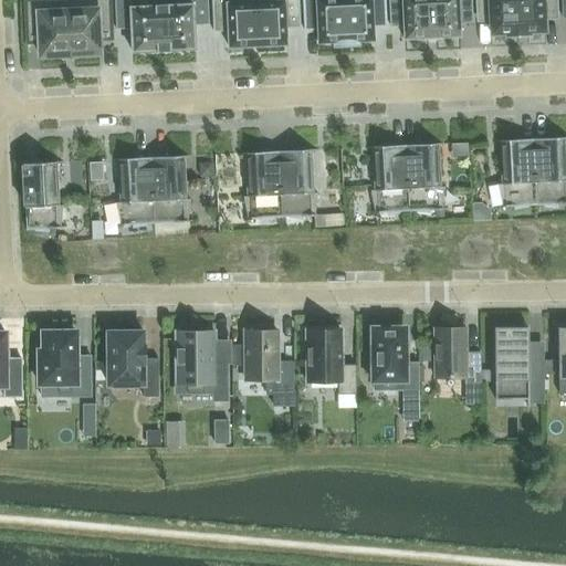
[(41,56),(71,55),(67,0),(24,0),(27,44),(40,43),(41,56)]
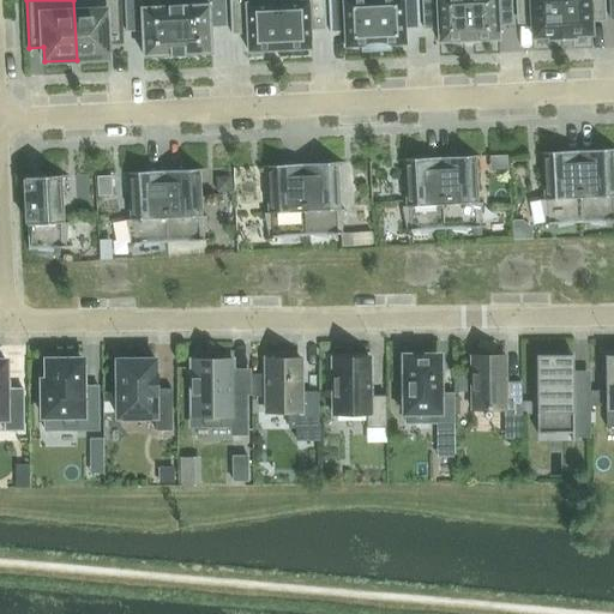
[(120,0),(73,0),(77,60),(109,59),(108,44),(122,43),(120,0)]
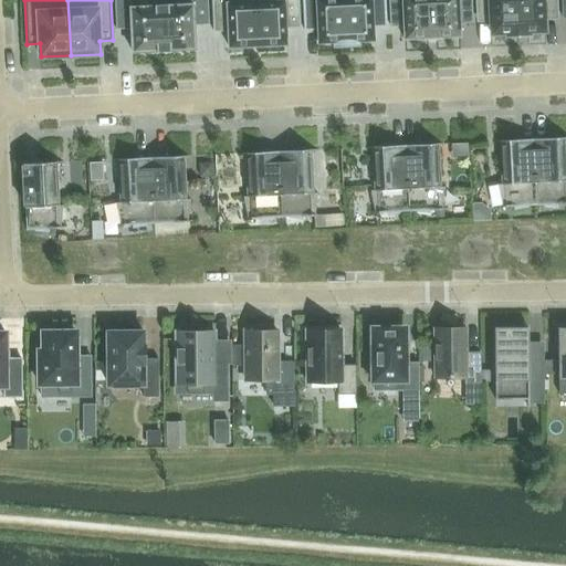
[(133,52),(164,51),(161,0),(115,0),(116,29),(132,29),(133,52)]
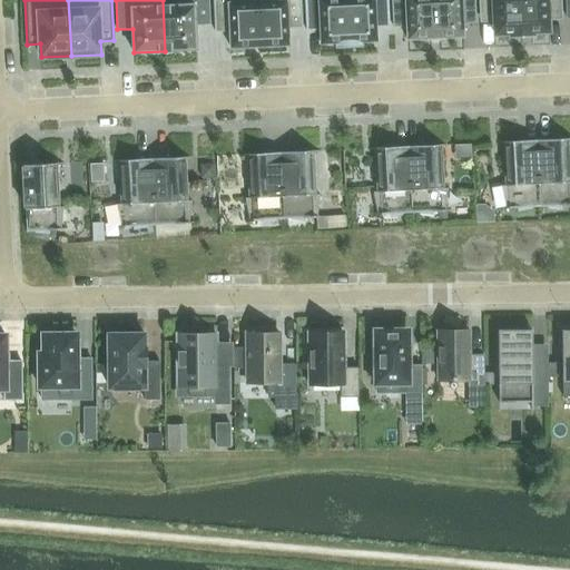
[(163,0),(165,51),(197,49),(195,26),(210,25),(209,0),(163,0)]
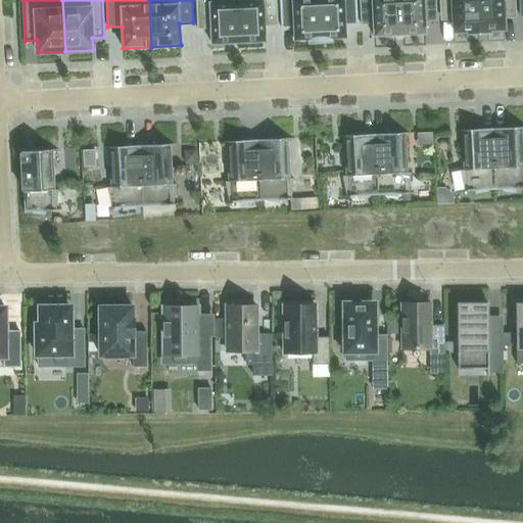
[(211,44),(238,43),(236,0),(195,0),(197,30),(211,29),(211,44)]
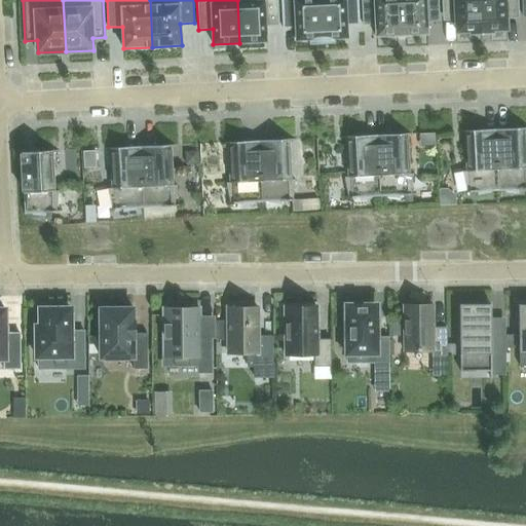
[(237,0),(239,43),(267,42),(266,27),(279,26),(277,0),(237,0)]
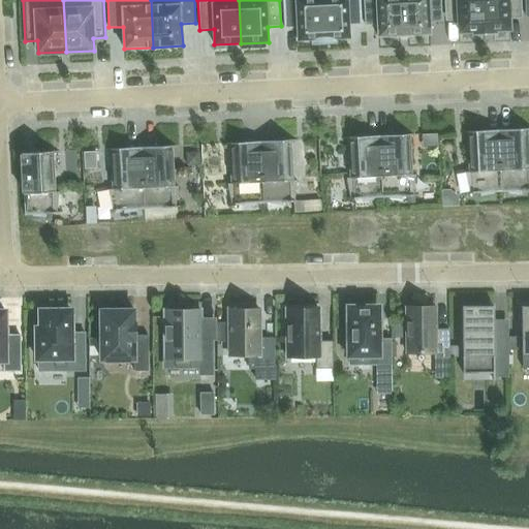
[(312,43),(323,43),(321,0),(283,0),(284,29),(298,28),(298,40),(312,39),(312,43)]
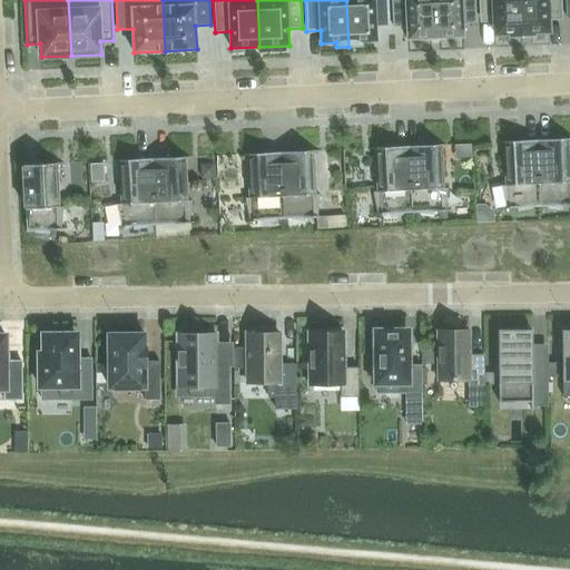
[(346,0),(349,47),(362,46),(362,42),(376,41),(376,28),(390,27),(387,0),(346,0)]
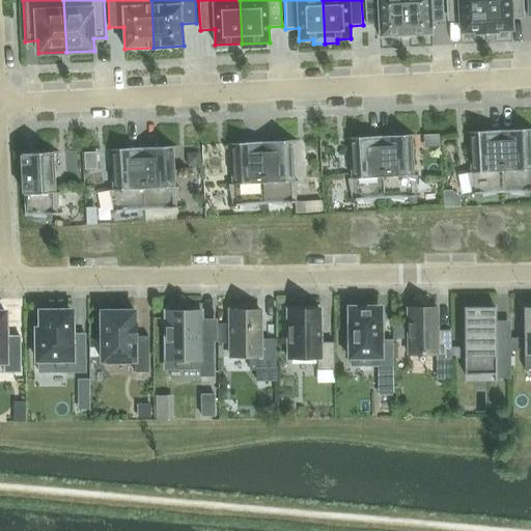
[(406,37),(403,0),(365,0),(366,25),(379,24),(380,37),(398,36),(398,37),(406,37)]
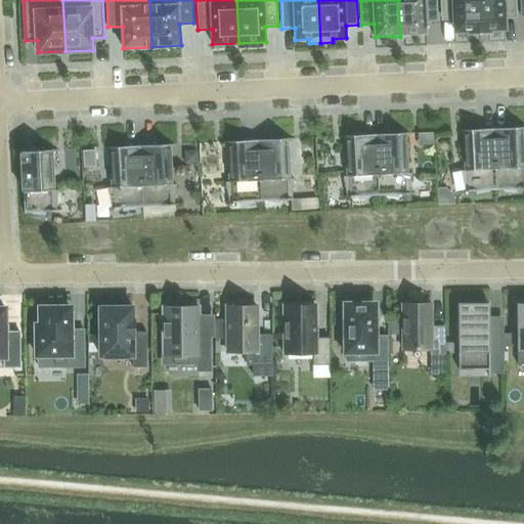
[(398,0),(400,37),(407,36),(407,35),(426,34),(426,22),(438,22),(436,0),(398,0)]
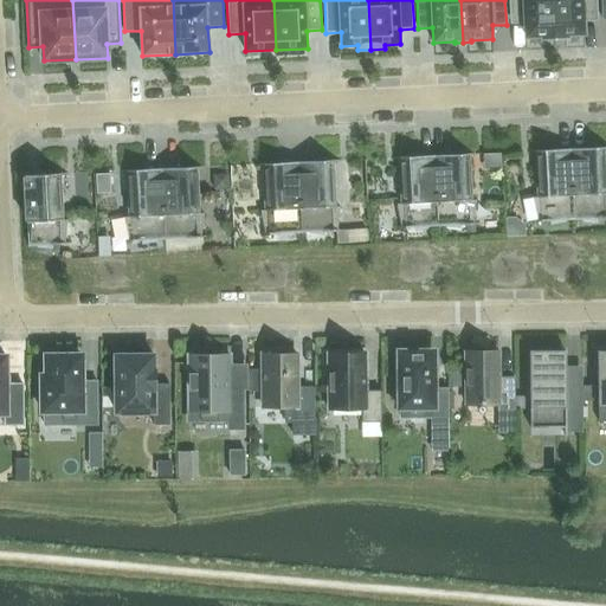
[(542,39),(554,38),(552,0),(509,0),(510,17),(529,15),(530,37),(542,37),(542,39)]
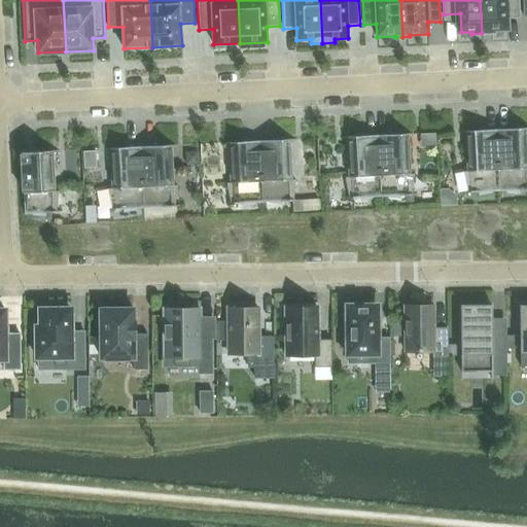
[(519,0),(480,0),(482,33),(494,33),(494,31),(508,30),(507,15),(520,15),(519,0)]
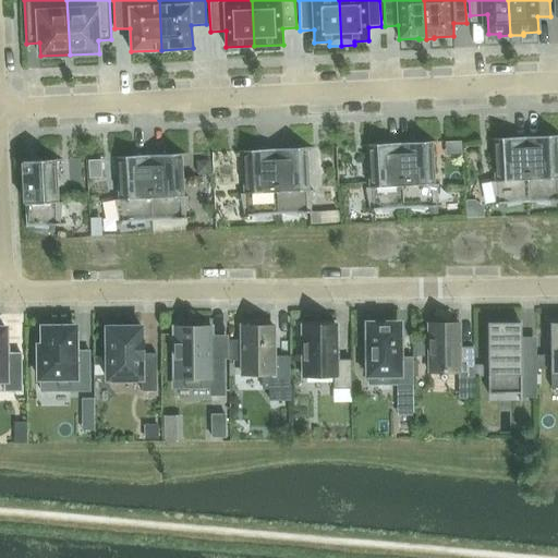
[(557,135),(525,137),(529,203),(557,201),(557,162),(557,137),(557,135)]
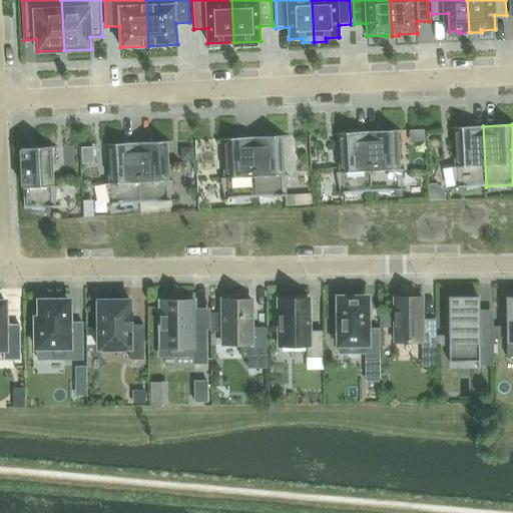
[(450,188),(486,186),(483,126),(447,128),(447,129),(454,129),(456,167),(452,167),(455,186),(450,186),(450,188)]
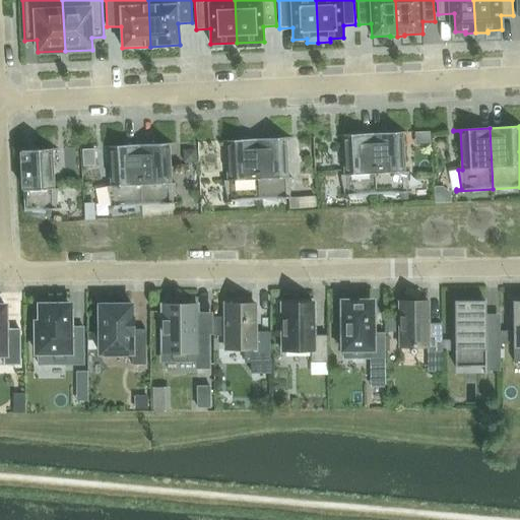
[(373,134),(376,194),(411,193),(411,191),(406,192),(408,172),(404,173),(402,134),(409,133),(409,132),(373,134)]
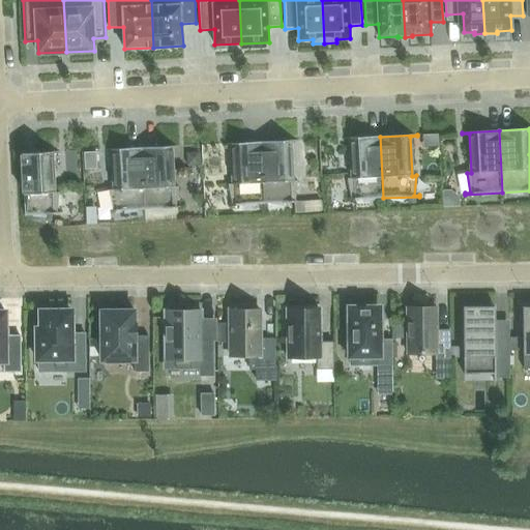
[(346,200),(383,198),(380,137),(343,138),(343,140),(350,140),(352,178),(347,179),(351,199),(346,199),(346,200)]
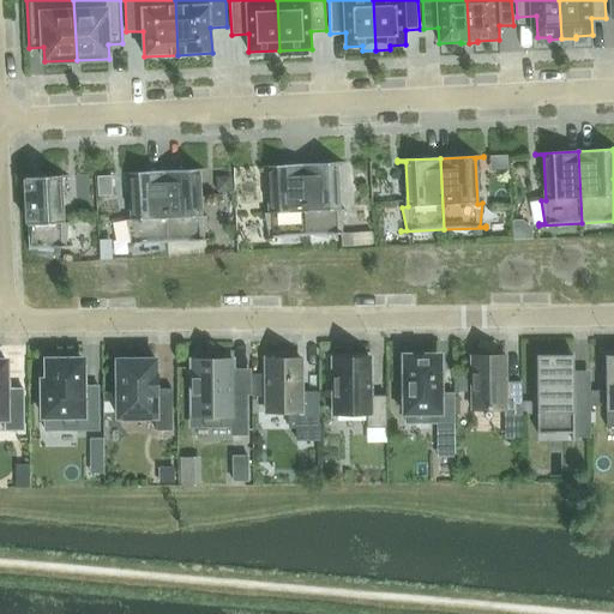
[(302,164),(306,236),(348,234),(348,233),(342,233),(344,210),(339,210),(337,164),(345,164),(345,162),(302,164)]
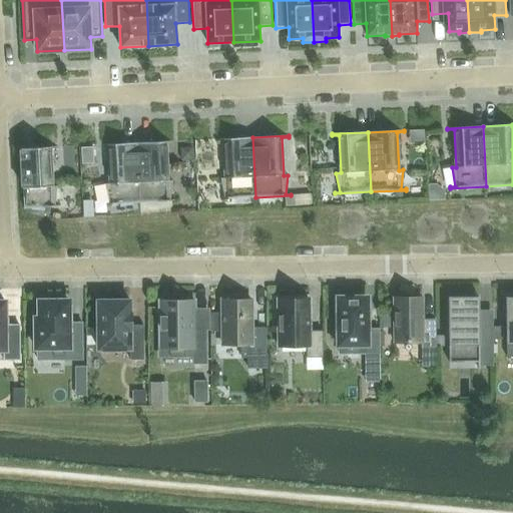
[(219,199),(255,197),(252,137),(216,139),(216,140),(223,140),(225,178),(220,178),(224,197),(219,197),(219,199)]
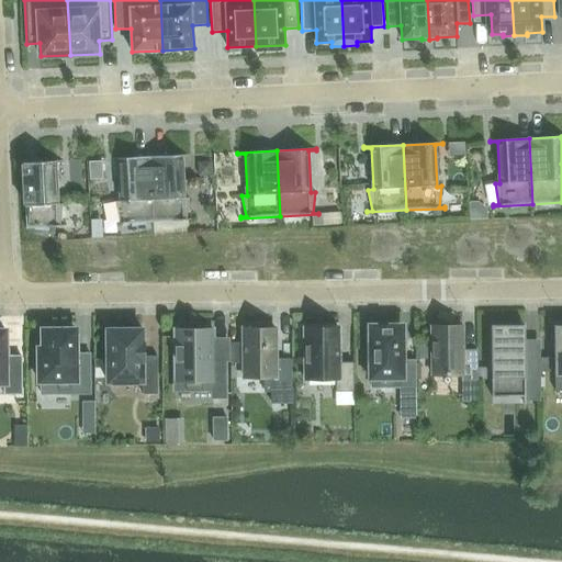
[(150,157),(154,223),(192,221),(192,218),(187,220),(189,198),(184,199),(182,157),(190,156),(190,155),(150,157)]
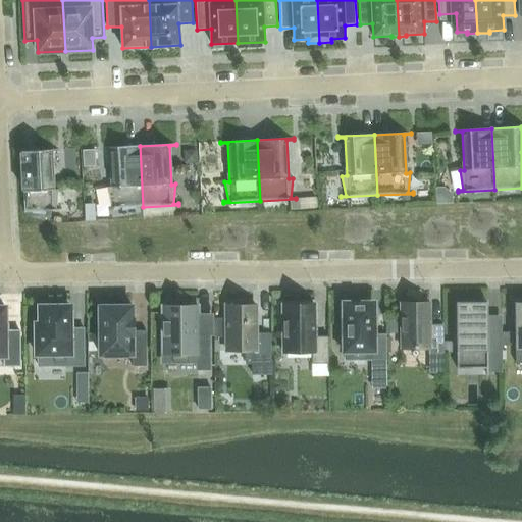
[(106,208),(143,207),(140,146),(103,147),(103,149),(110,148),(112,187),(107,188),(111,207),(106,207),(106,208)]
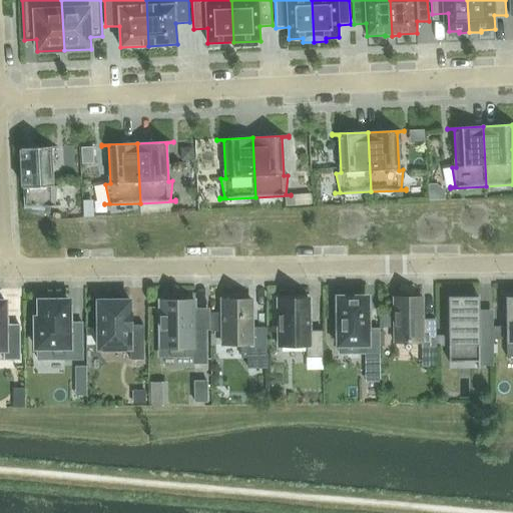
[(21,148),(24,208),(60,206),(60,205),(55,205),(57,186),(52,186),(51,148),(58,148),(57,146),(21,148)]
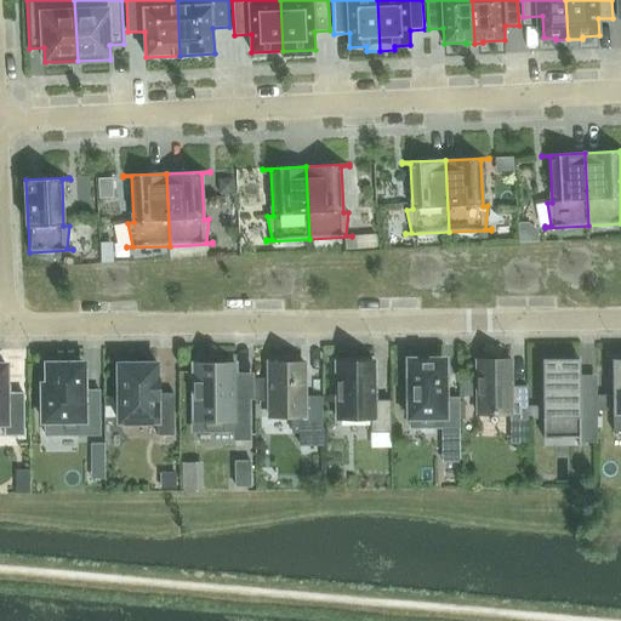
[(352,235),(381,234),(381,222),(351,223),(352,235)]
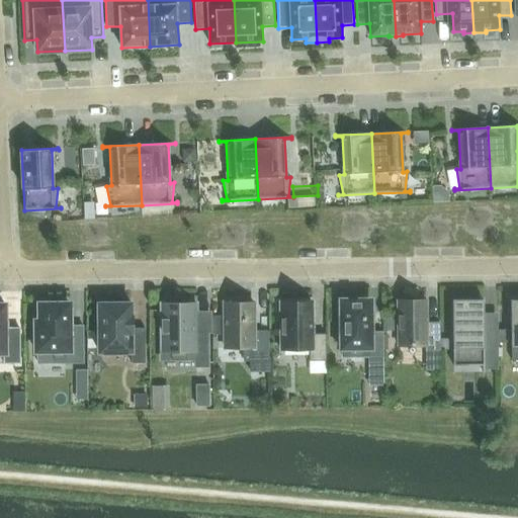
[(342,329),(337,329),(337,344),(342,344),(342,348),(342,357),(369,357),(382,356),(382,350),(382,335),(382,332),(370,333),(370,301),(365,301),(365,296),(346,296),(346,301),(342,301),(342,329)]
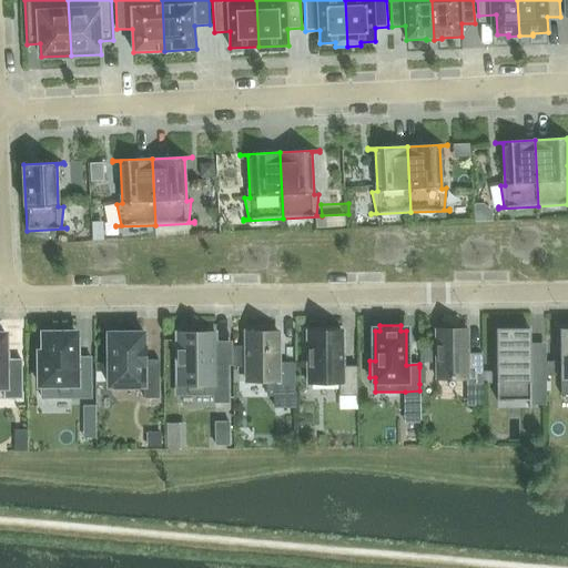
[(178,333),(178,393),(214,393),(214,403),(229,402),(227,364),(215,364),(215,333),(199,333),(199,328),(181,328),(181,333),(178,333)]
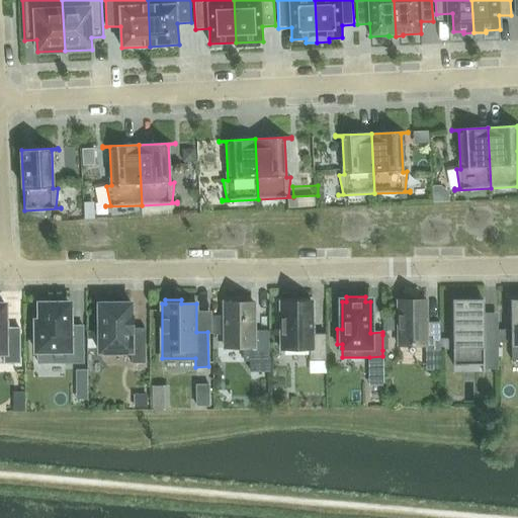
[(225,304),(225,348),(244,348),(244,360),(268,360),(268,332),(254,332),(254,303),(251,303),(251,299),(237,299),(237,303),(225,304)]
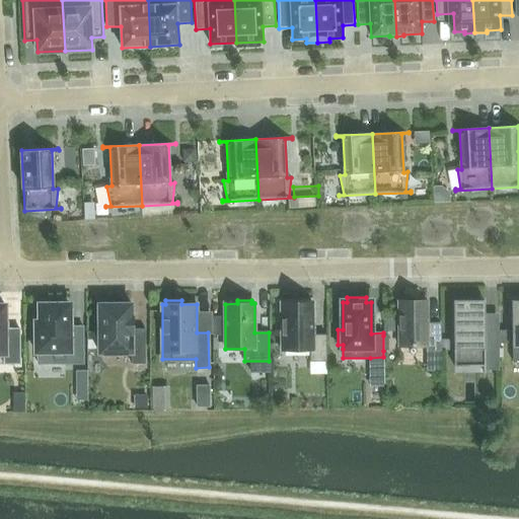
[(0,354),(4,354),(4,364),(20,364),(19,328),(5,329),(5,305),(2,306),(2,302),(0,301),(0,354)]
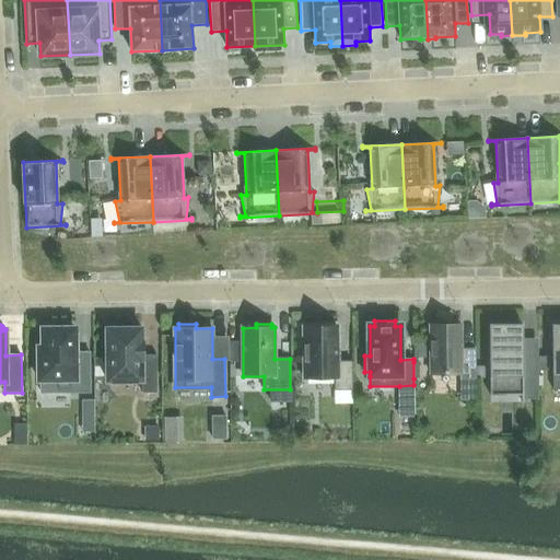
[(39,352),(35,352),(36,375),(39,375),(57,375),(57,393),(90,393),(90,362),(76,362),(76,329),(70,329),(70,325),(48,326),(48,329),(43,329),(44,348),(39,348),(39,352)]
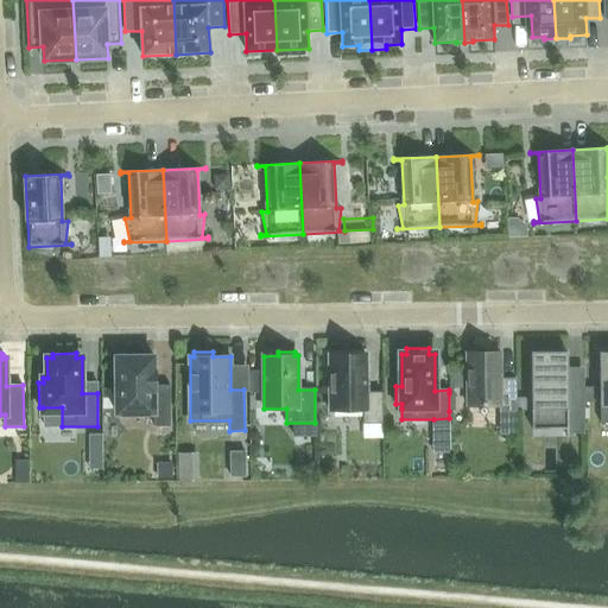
[(501,379),(500,353),(467,353),(468,406),(499,405),(499,412),(517,412),(517,379),(501,379)]
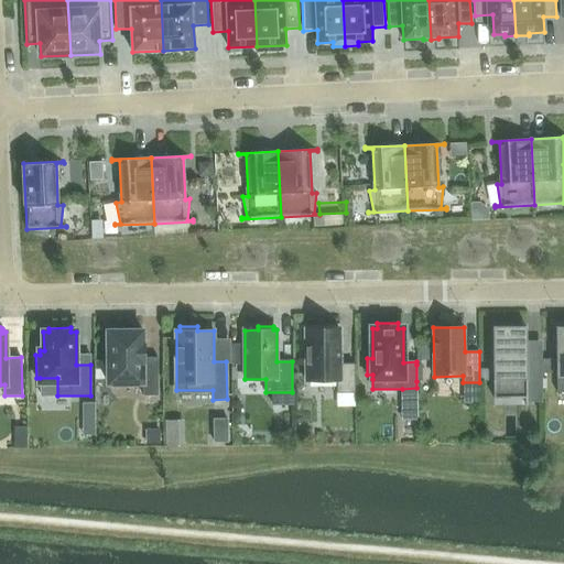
[(496,399),(496,389),(525,389),(525,405),(528,405),(528,402),(542,402),(542,351),(527,351),(527,327),(494,327),(494,399),(496,399)]
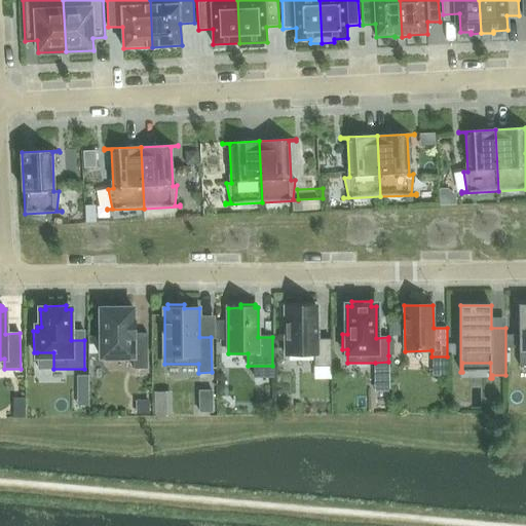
[(286,307),(286,354),(314,354),(314,367),(331,367),(331,339),(317,340),(316,307),(286,307)]
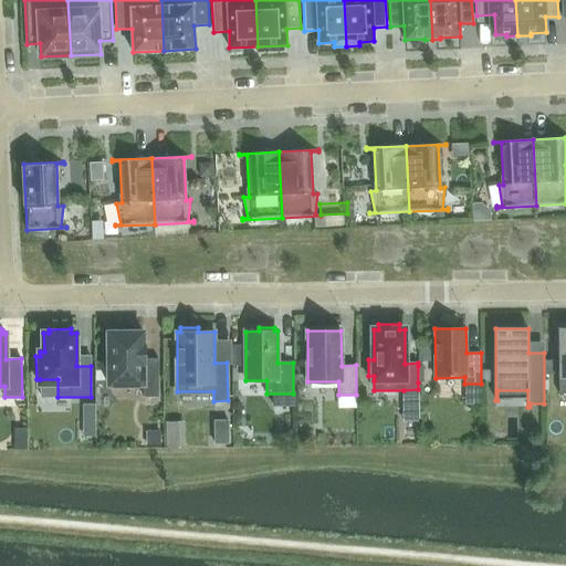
[(108,333),(108,386),(144,385),(144,397),(159,397),(158,359),(144,359),(144,332),(108,333)]
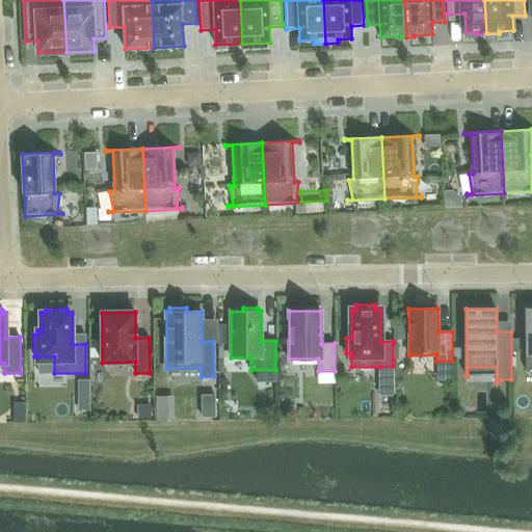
[(179,409),(180,386),(160,386),(159,408),(179,409)]
